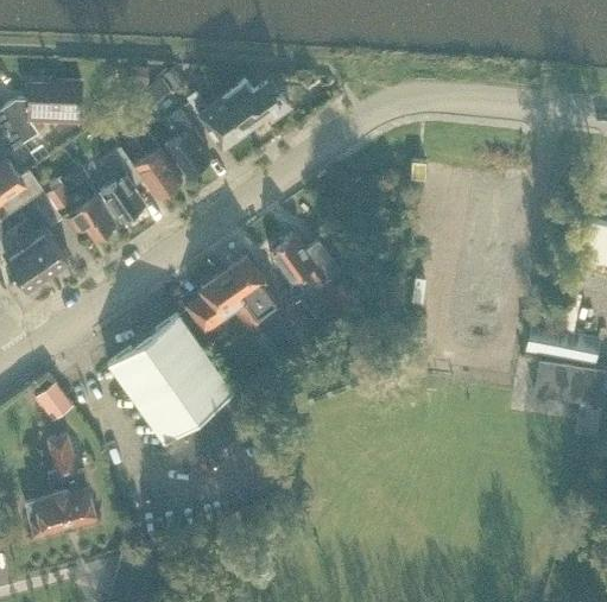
[(134,69),(134,88),(147,89),(149,70),(134,69)]
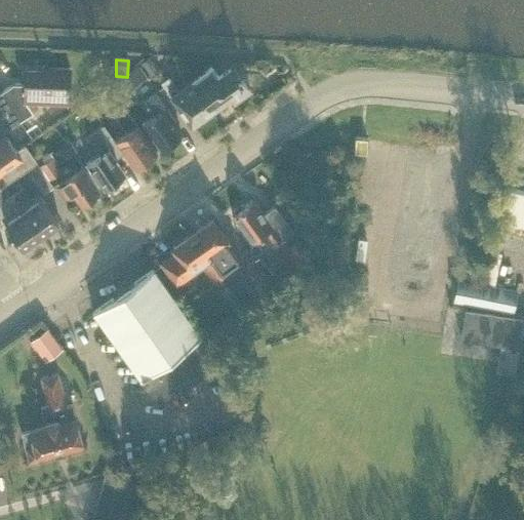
[(140,69),(151,82),(160,75),(150,62),(140,69)]
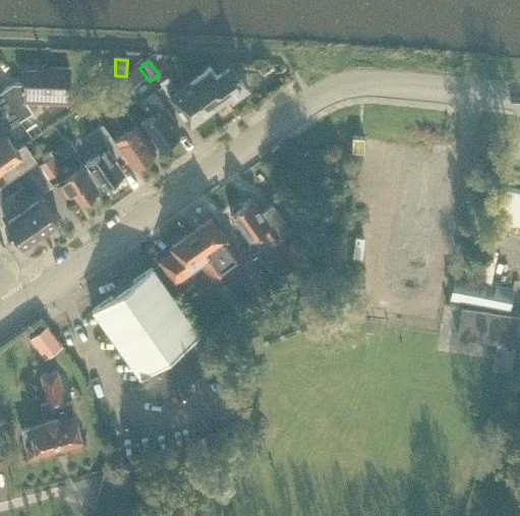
[(137,68),(115,86),(125,99),(148,81),(138,69),(137,68)]
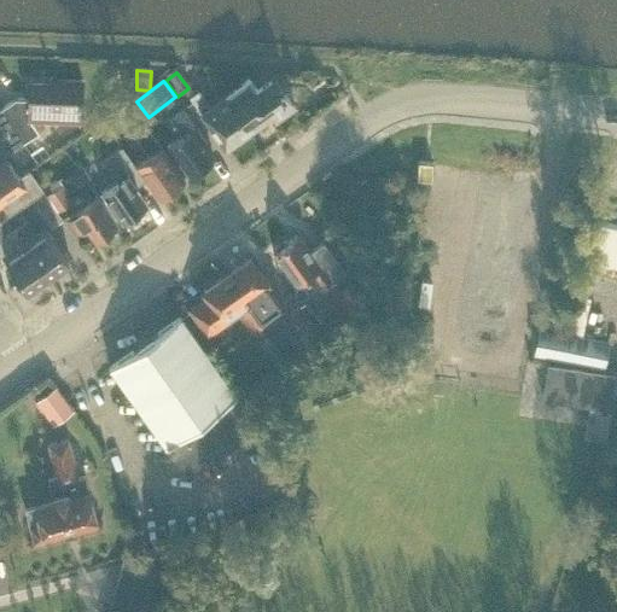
[(225,102),(250,138),(273,122),(277,127),(296,114),(274,83),(256,97),(249,85),(225,102)]
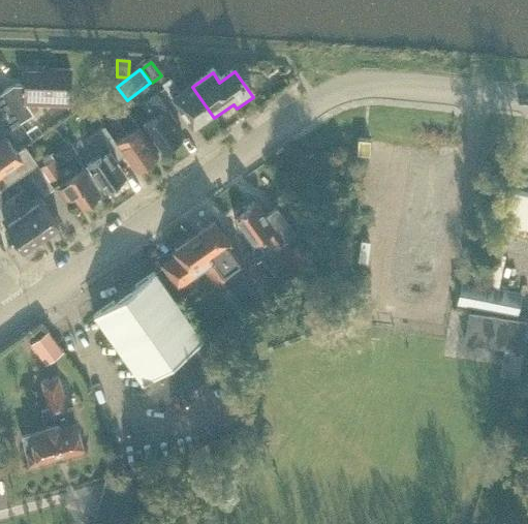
[(0,97),(0,99),(20,129),(21,128),(33,120),(25,106),(69,109),(70,73),(52,73),(52,78),(26,75),(25,90),(12,90),(0,97)]
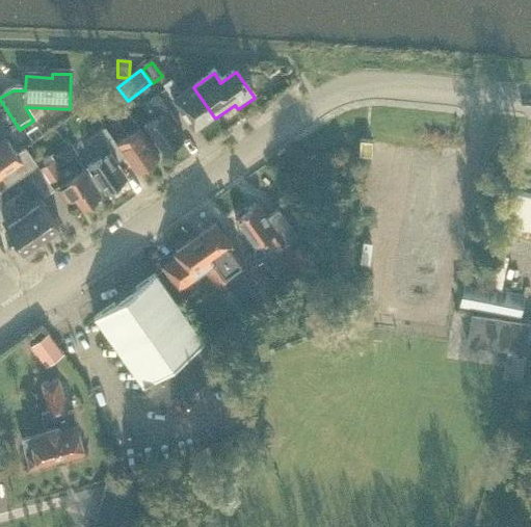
[(190,123),(196,132),(215,119),(193,87),(180,97),(170,83),(162,88),(186,122),(190,123)]
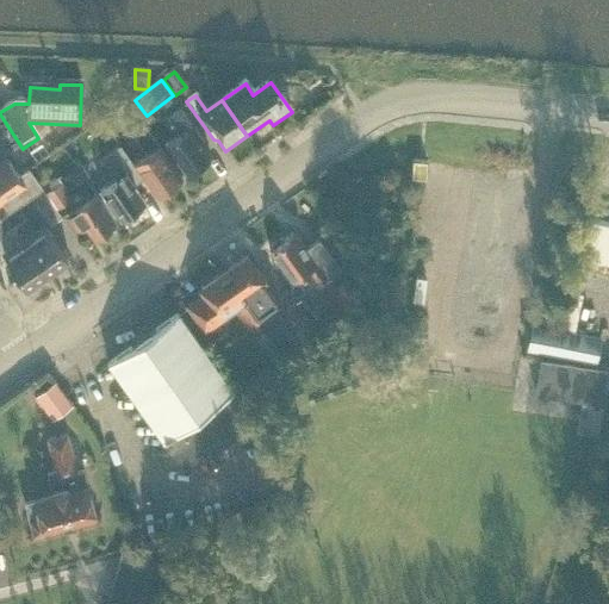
[(166,147),(187,178),(211,161),(205,154),(207,151),(181,113),(171,120),(181,137),(166,147)]
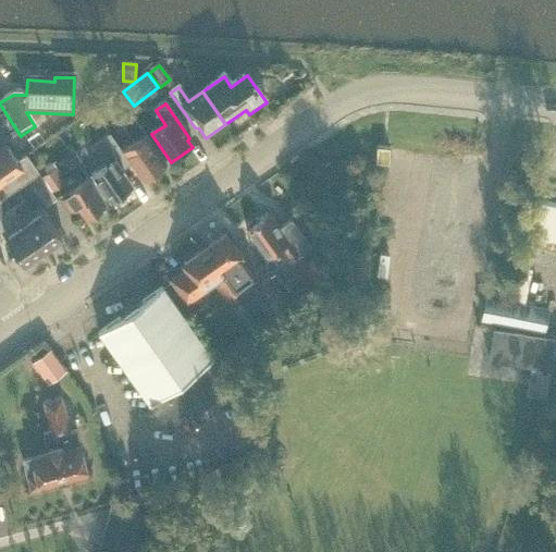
[(0,138),(4,146),(21,136),(0,105),(0,138)]
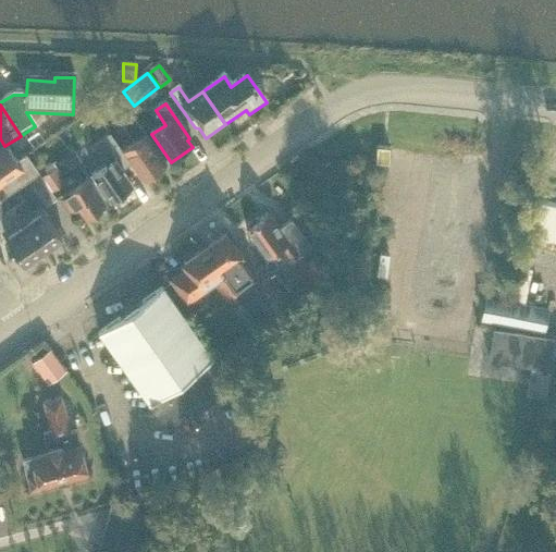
[(134,145),(122,154),(132,167),(143,183),(167,167),(135,122),(127,112),(118,119),(124,126),(122,127),(134,145)]
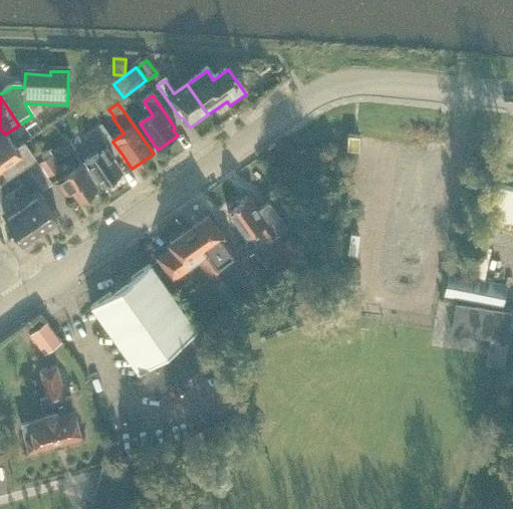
[(102,189),(104,187),(107,191),(118,183),(116,180),(122,175),(111,160),(121,154),(112,142),(102,125),(84,138),(97,155),(84,164),(102,189)]
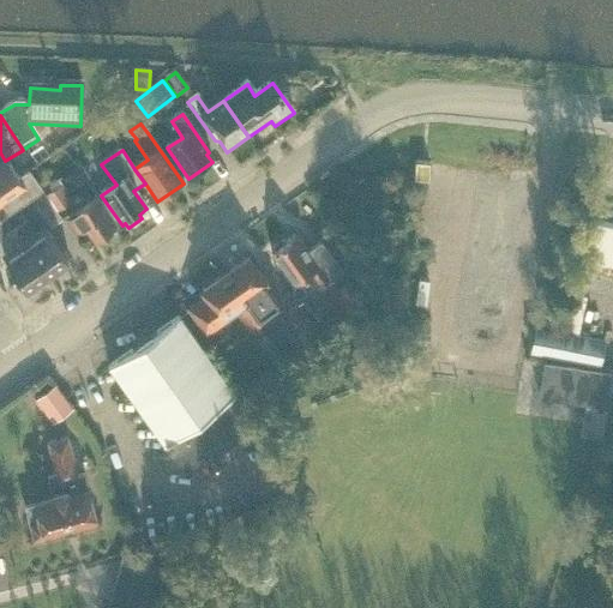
[(18,211),(31,203),(43,194),(42,193),(29,175),(19,182),(7,166),(0,170),(0,208),(1,208),(7,218),(18,211)]
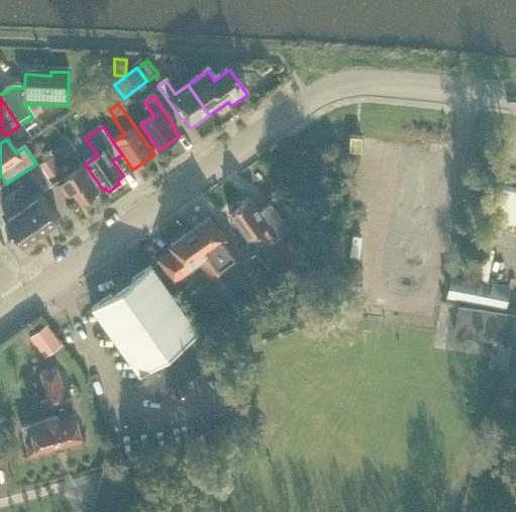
[(360,152),(362,140),(349,139),(349,151),(359,152),(360,152)]
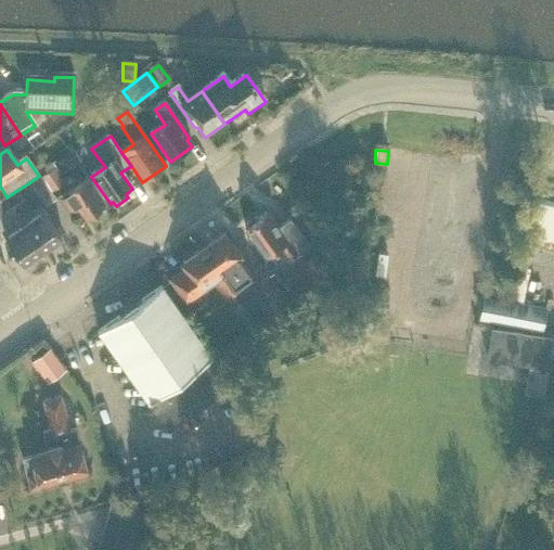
[(38,175),(39,176),(52,194),(64,186),(62,182),(59,179),(62,177),(54,165),(38,175)]
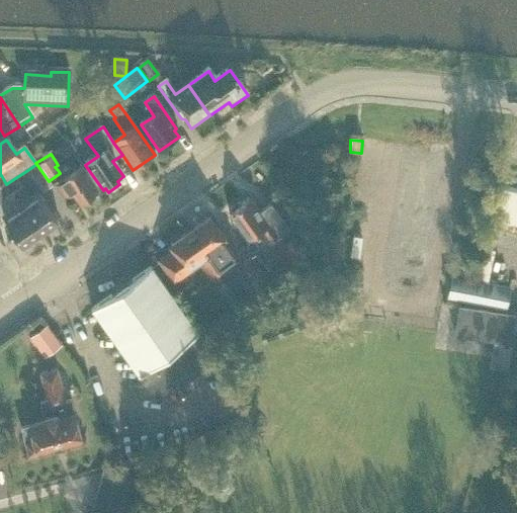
[(49,181),(36,164),(26,171),(42,195),(53,188),(48,181),(49,181)]
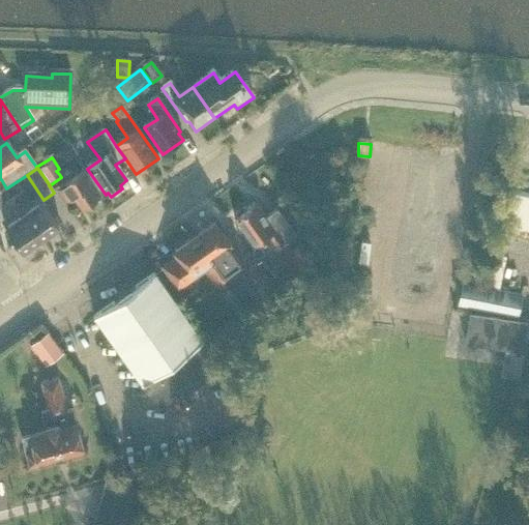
[(72,199),(82,211),(86,209),(88,212),(99,204),(97,201),(101,198),(83,171),(62,185),(63,187),(56,192),(64,204),(67,202),(72,199)]
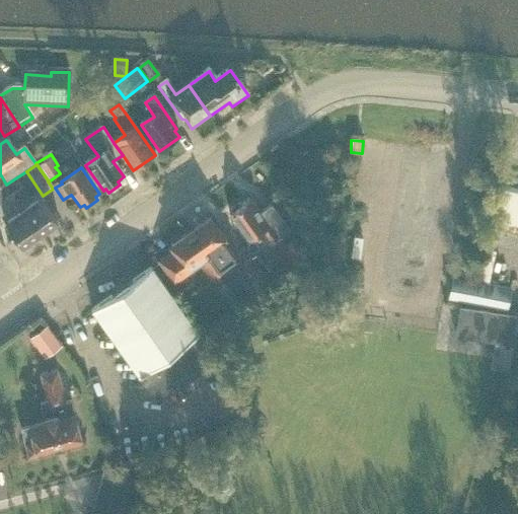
[(6,185),(4,186),(39,236),(59,222),(53,214),(52,215),(39,196),(28,204),(18,192),(22,189),(15,178),(6,185)]
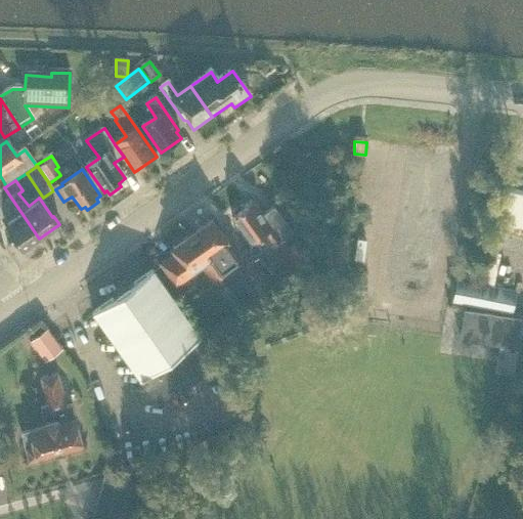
[(22,251),(39,239),(4,187),(4,188),(4,189),(0,191),(0,208),(5,205),(13,216),(3,224),(16,243),(15,243),(22,251)]
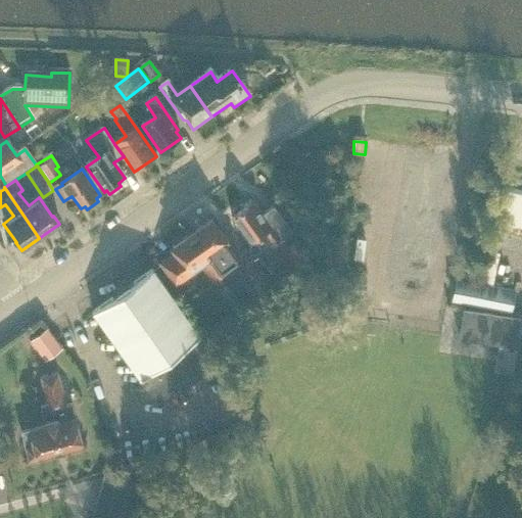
[(521,195),(507,193),(500,226),(521,230),(521,195)]
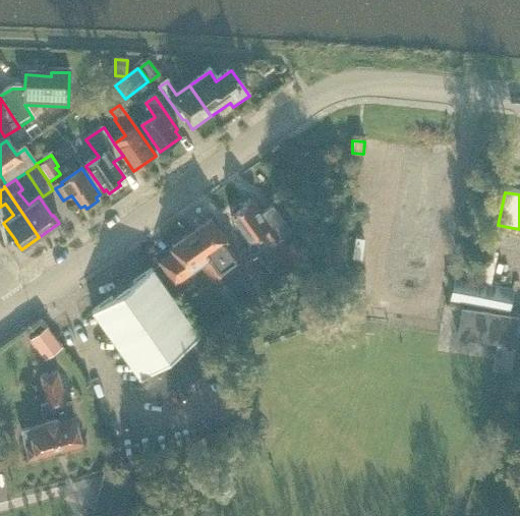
[(234,214),(230,217),(239,229),(250,244),(264,235),(272,246),(281,239),(291,232),(275,209),(263,217),(251,202),(242,208),(241,206),(232,212),(234,214)]
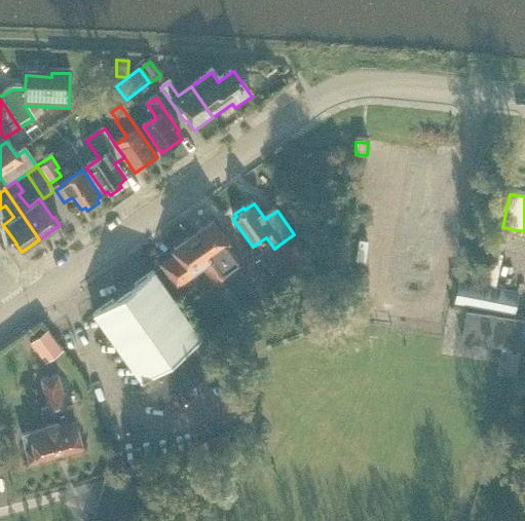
[(232,250),(214,223),(193,237),(223,280),(231,291),(239,286),(231,274),(221,259),(232,250)]
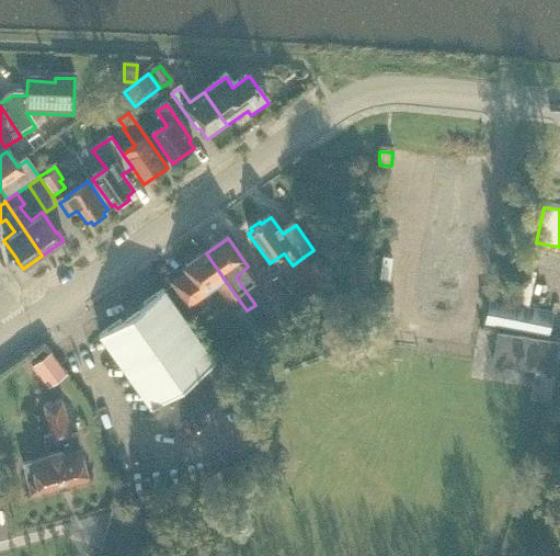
[(217,288),(228,305),(238,298),(206,253),(184,269),(189,274),(172,286),(189,308),(217,288)]
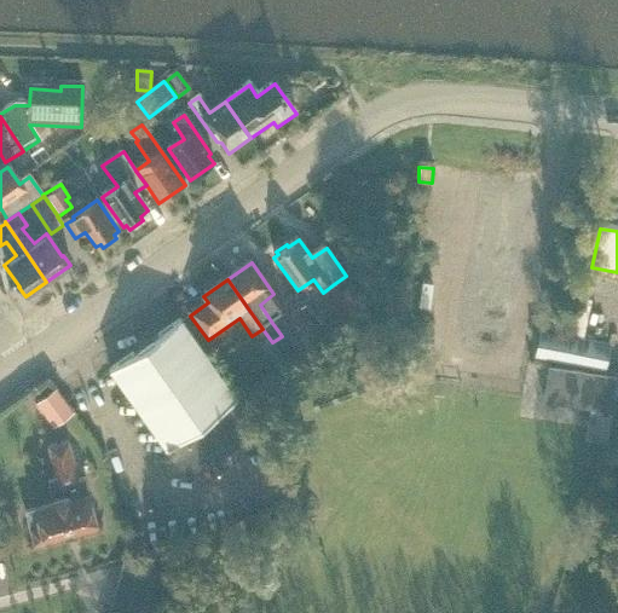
[(341,295),(351,322),(364,313),(356,290),(341,295)]
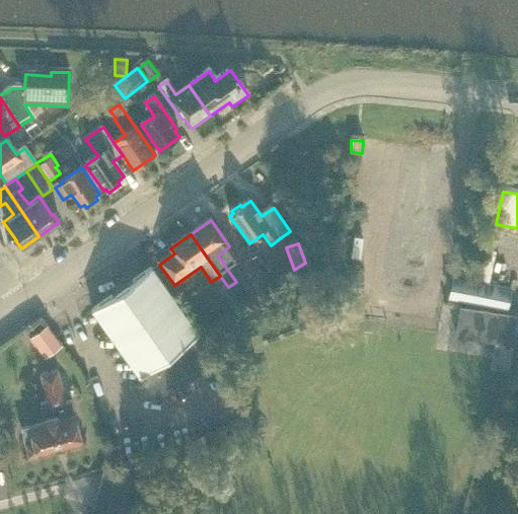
[(199,337),(152,271),(92,312),(139,378),(158,405),(217,363),(199,337)]
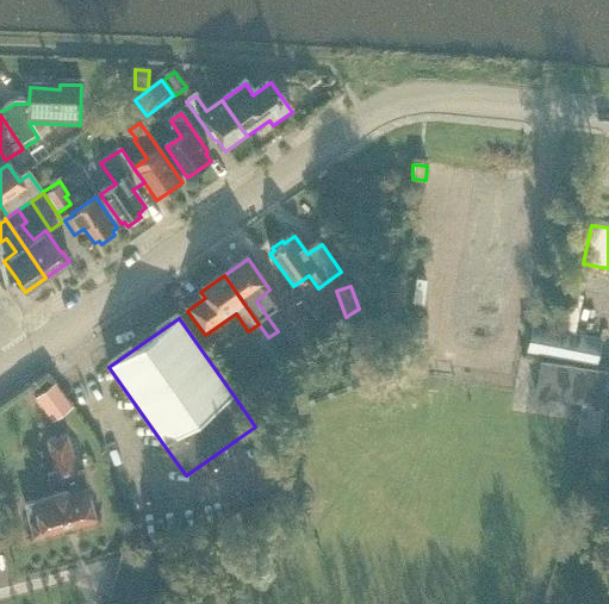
[(575,337),(565,335),(533,328),(533,329),(527,355),(596,369),(602,343),(575,337)]
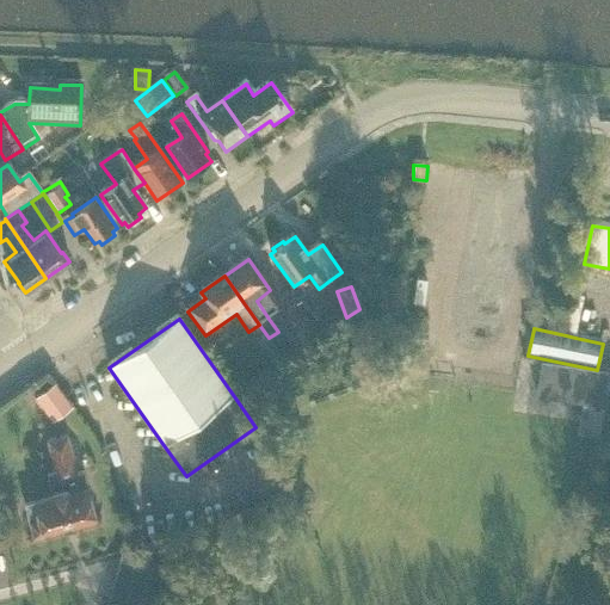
[(284,362),(269,338),(260,344),(276,368),(284,362)]
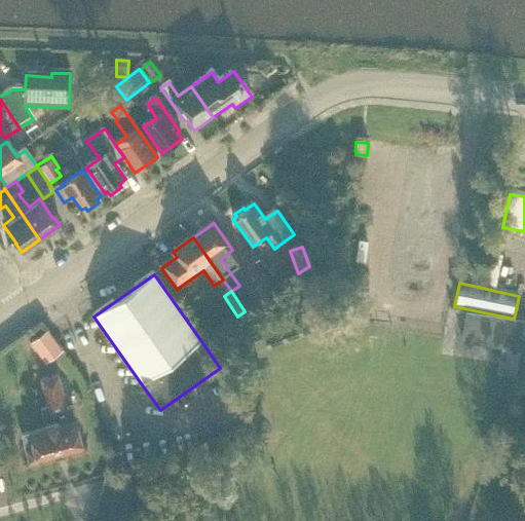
[(466,313),(461,343),(521,352),(524,330),(524,323),(466,313)]
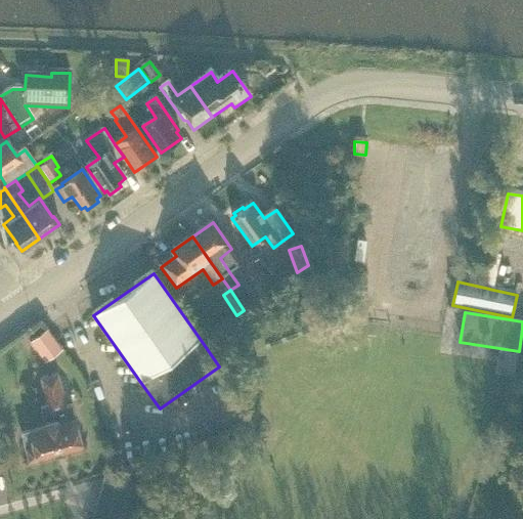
[(48,362),(67,349),(51,328),(33,340),(48,362)]
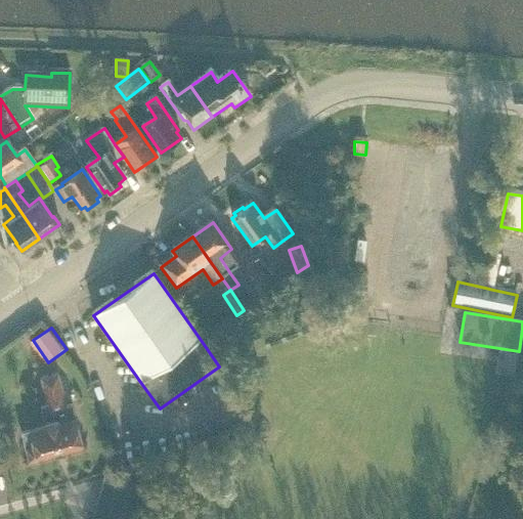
[(22,436),(26,450),(29,464),(83,449),(72,406),(67,408),(57,376),(41,380),(49,413),(41,415),(45,430),(30,434),(22,436)]
